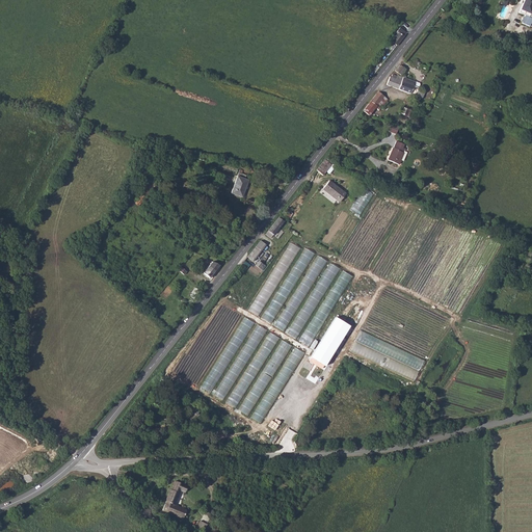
[(531,19),(528,18),(531,9),(531,5),(531,0),(524,0),(517,14),(524,16),(521,24),(528,27),(531,19)]
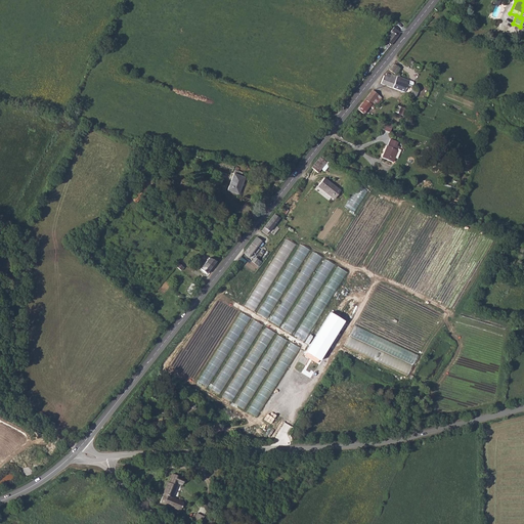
[(393,28),(390,32),(392,32),(386,40),(391,44),(401,32),(393,28)]
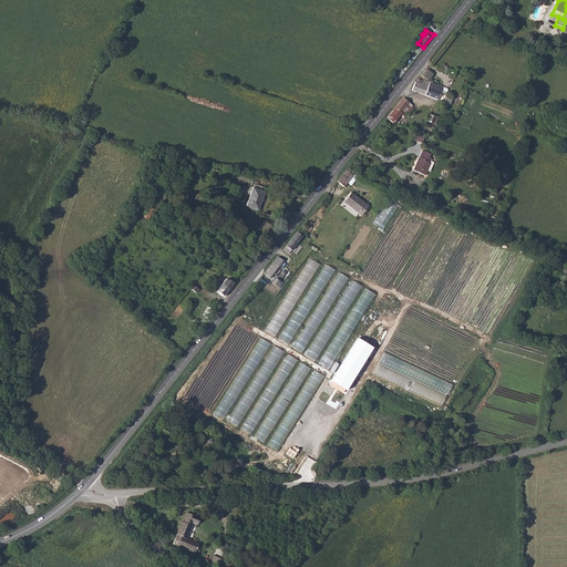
[(425,69),(421,74),(424,78),(428,79),(432,73),(425,69)]
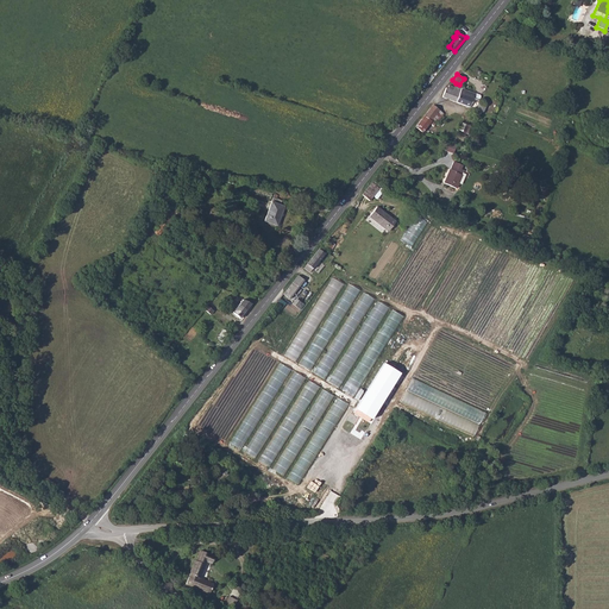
[(445,89),(443,96),(456,102),(462,88),(457,86),(450,83),(445,89)]
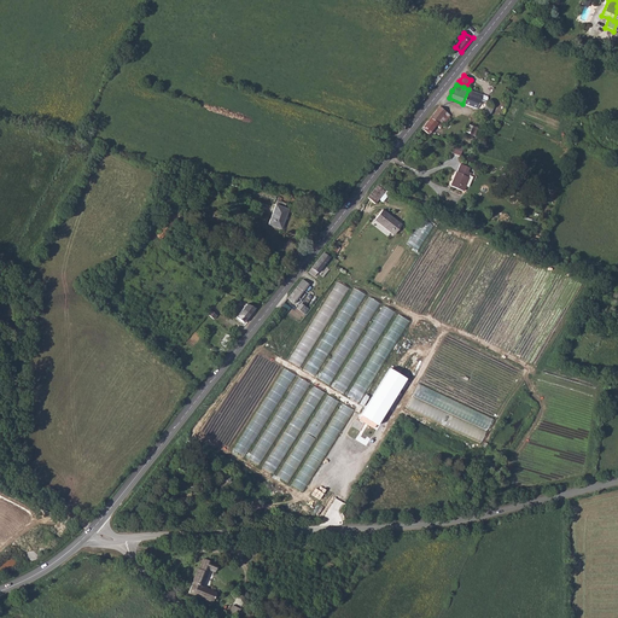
[(468,89),(462,104),(485,114),(488,108),(484,106),(487,100),(482,98),(482,95),(468,89)]
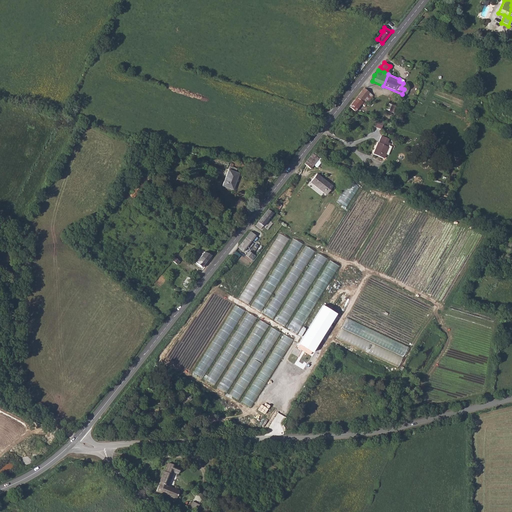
[(364,88),(357,97),(362,102),(369,93),(364,88)]
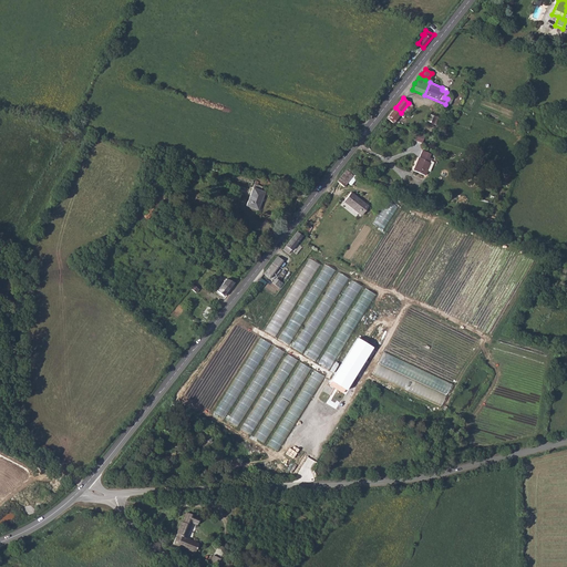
[(401,113),(400,114),(404,117),(413,105),(409,103),(401,113)]
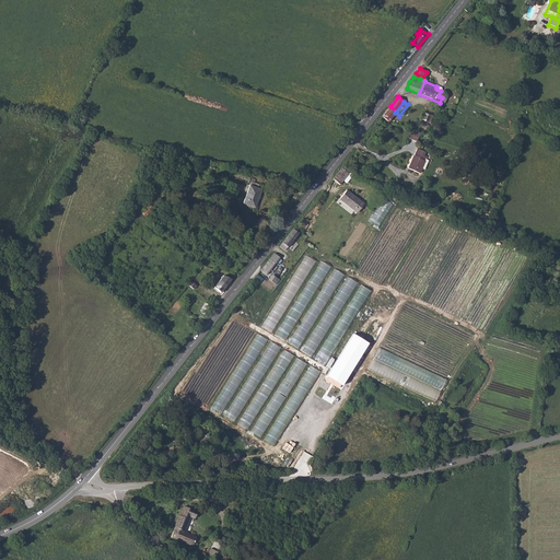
[(391,106),(382,117),(388,123),(395,113),(396,112),(391,106)]
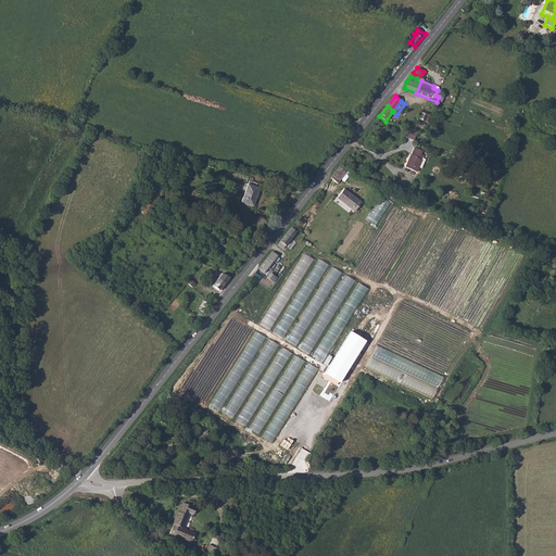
[(416,118),(415,122),(421,124),(422,121),(425,122),(427,115),(421,113),(418,119),(416,118)]
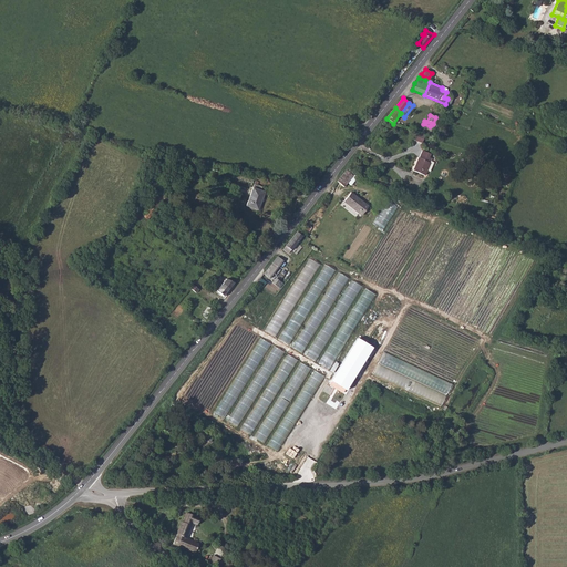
[(422,152),(414,171),(424,175),(425,171),(429,172),(433,163),(430,162),(430,160),(429,158),(430,155),(422,152)]
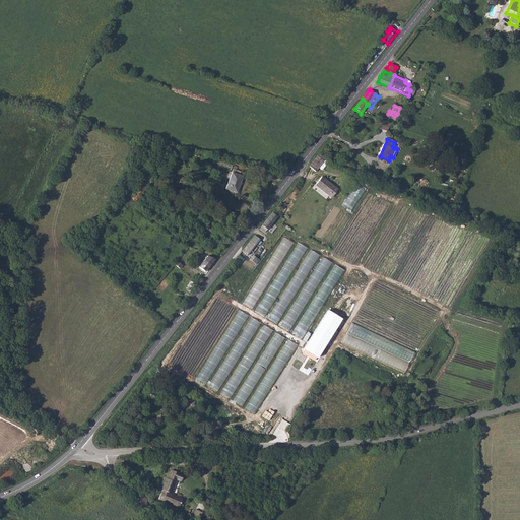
[(316,157),(309,167),(315,172),(323,161),(316,157)]
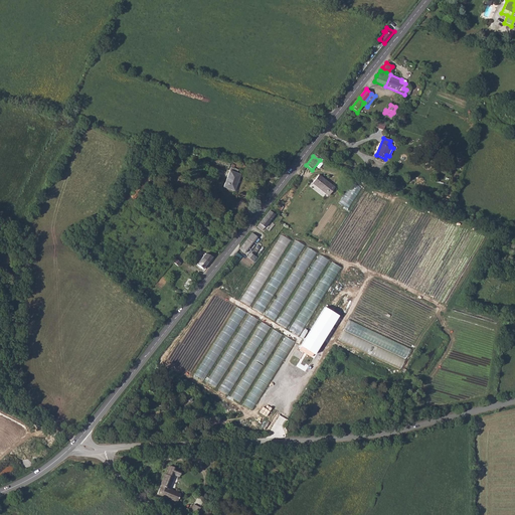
[(320,160),(312,170),(316,173),(325,161),(321,158),(320,160)]
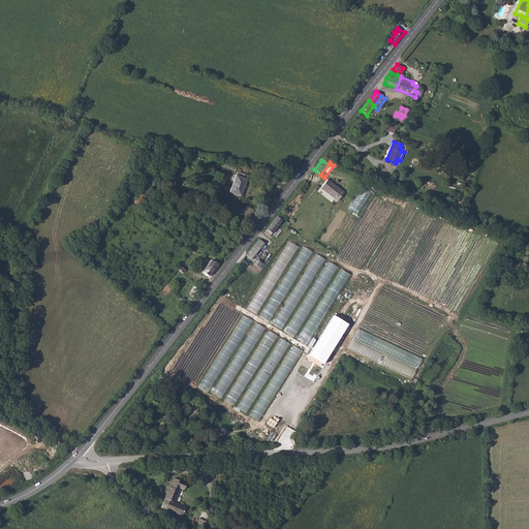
[(234,175),(228,191),(240,194),(245,178),(234,175)]
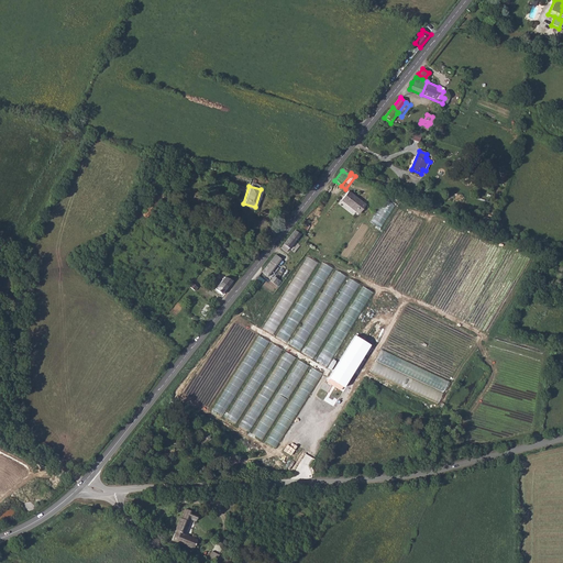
[(341,200),(359,213),(366,203),(349,191),(341,200)]
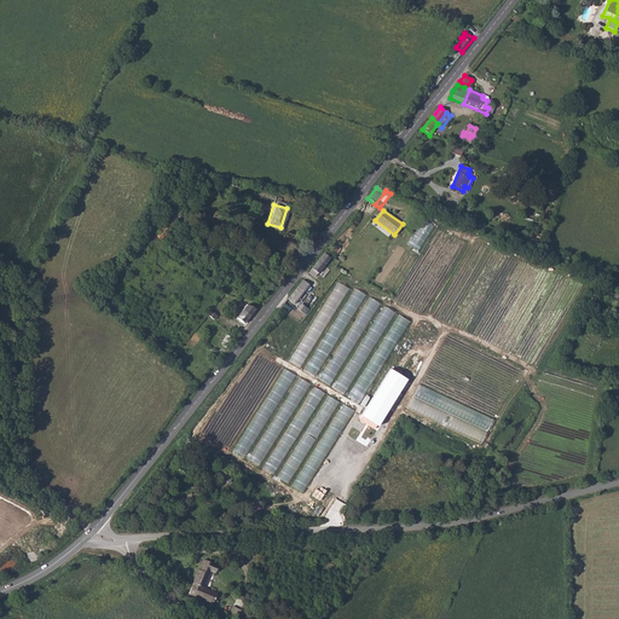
[(423,219),(408,243),(420,252),(435,226),(423,219)]
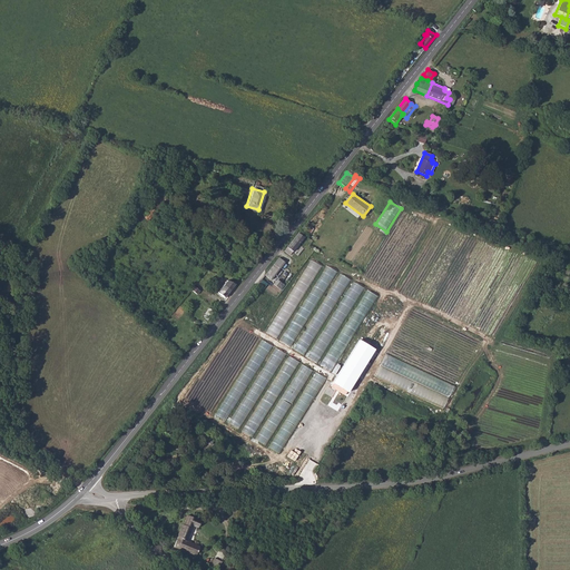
[(313,233),(323,214),(318,212),(308,231),(313,233)]
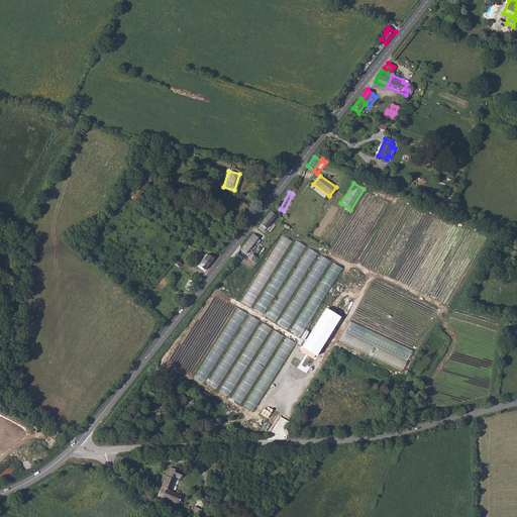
[(271,211),(257,227),(263,230),(276,215),(271,211)]
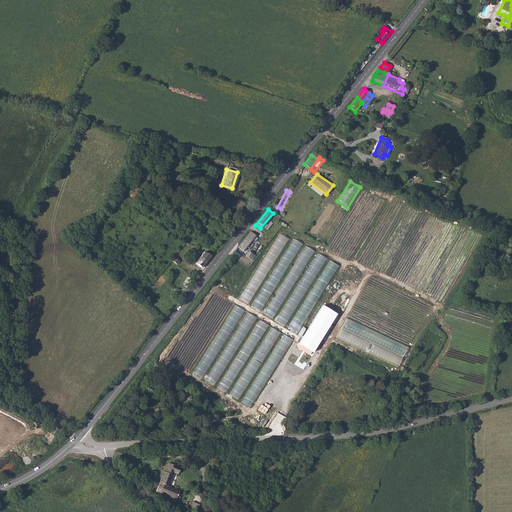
[(250,231),(238,247),(243,251),(255,235),(250,231)]
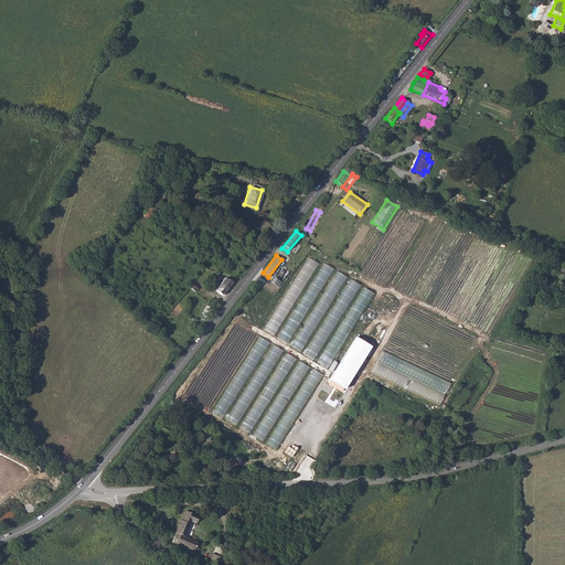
[(307,256),(266,330),(277,337),(318,263),(307,256)]
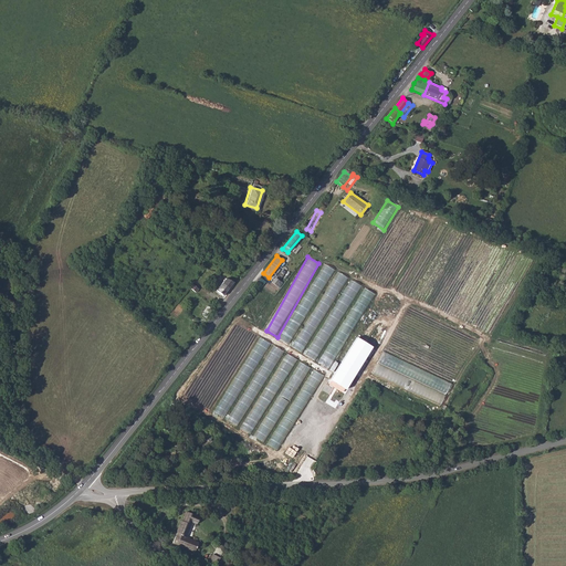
[(279,338),(290,345),(334,269),(324,262),(279,338)]
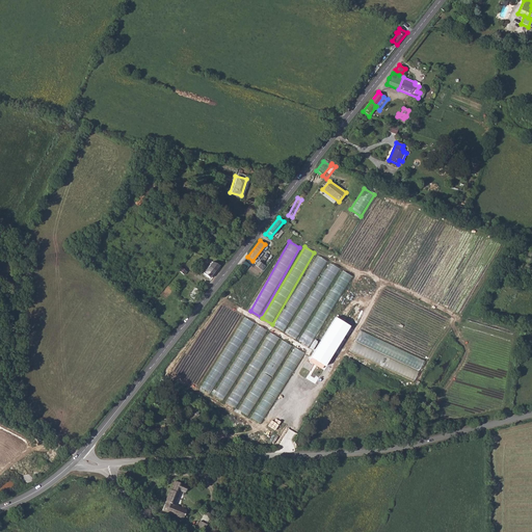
[(315,254),(276,327),(287,333),(325,259),(315,254)]
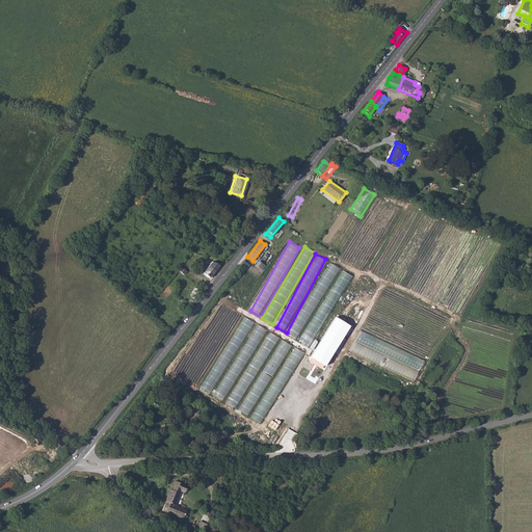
[(202,267),(200,270),(209,277),(219,265),(212,262),(206,258),(203,262),(207,265),(205,269),(202,267)]
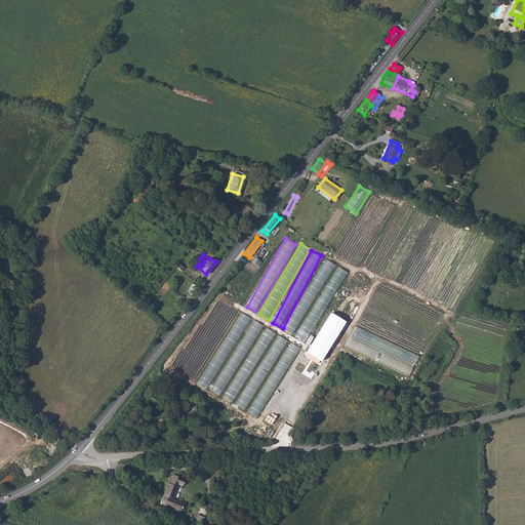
[(325,258),(284,329),(294,334),(334,264),(325,258)]
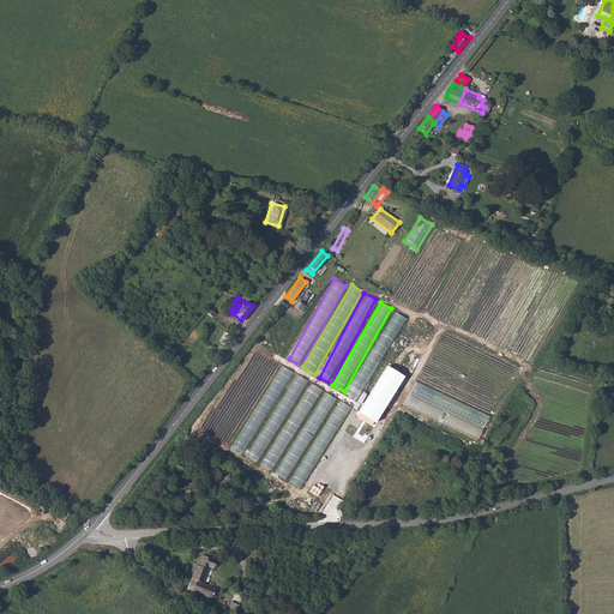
[(393,311),(348,395),(359,401),(405,317),(393,311)]
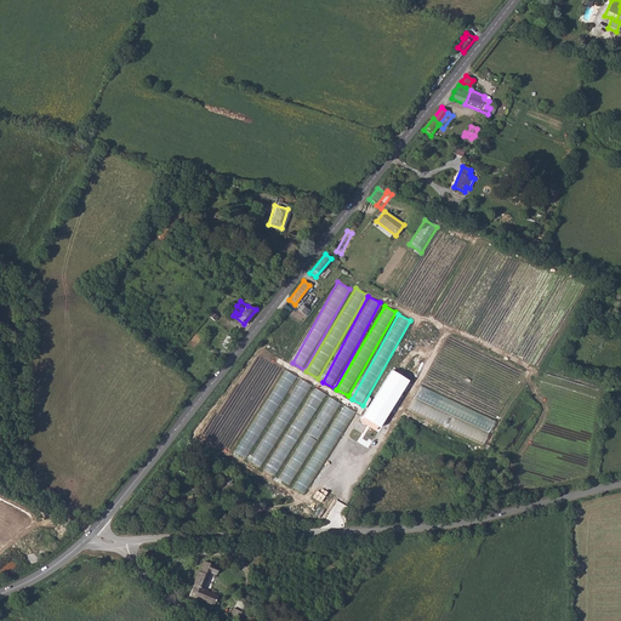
[(250,460),(295,375),(283,368),(238,454),(250,460)]
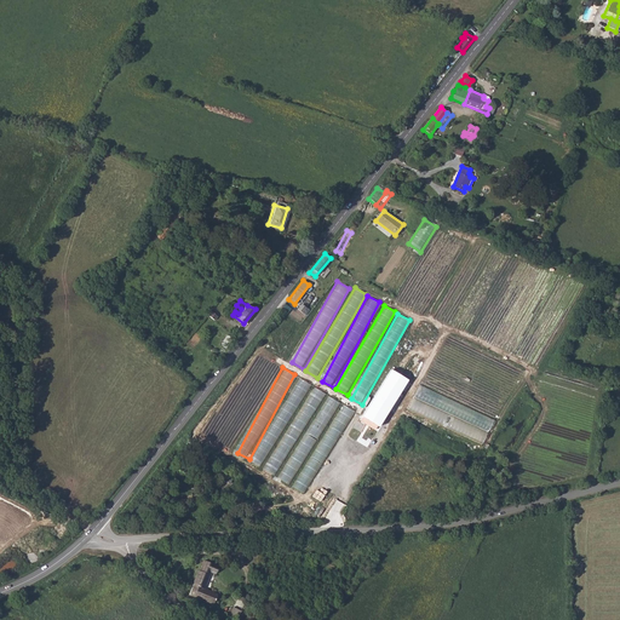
[(297,377),(252,461),(264,468),(309,383),(297,377)]
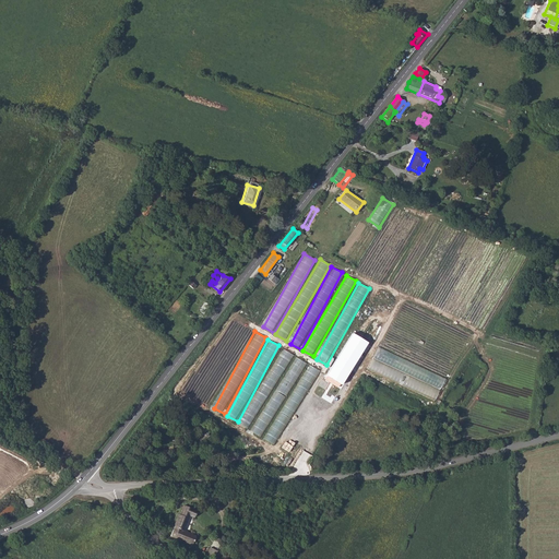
[(283,348),(238,423),(249,428),(294,355),(283,348)]
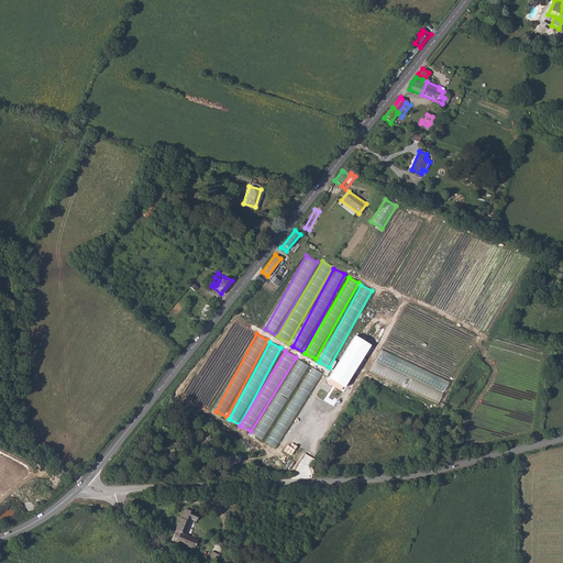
[(298,359),(253,433),(264,440),(308,365),(298,359)]
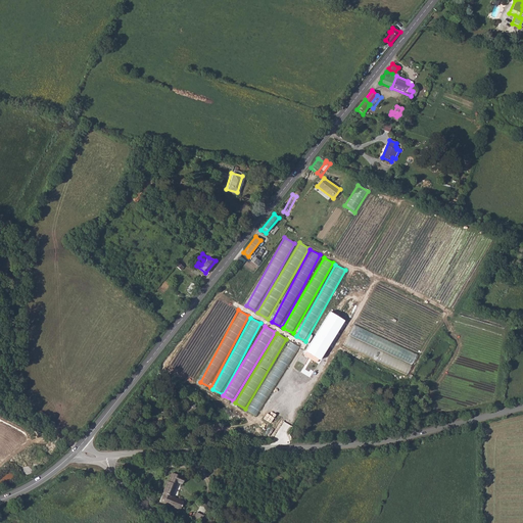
[(348,337),(344,347),(409,373),(413,363),(348,337)]
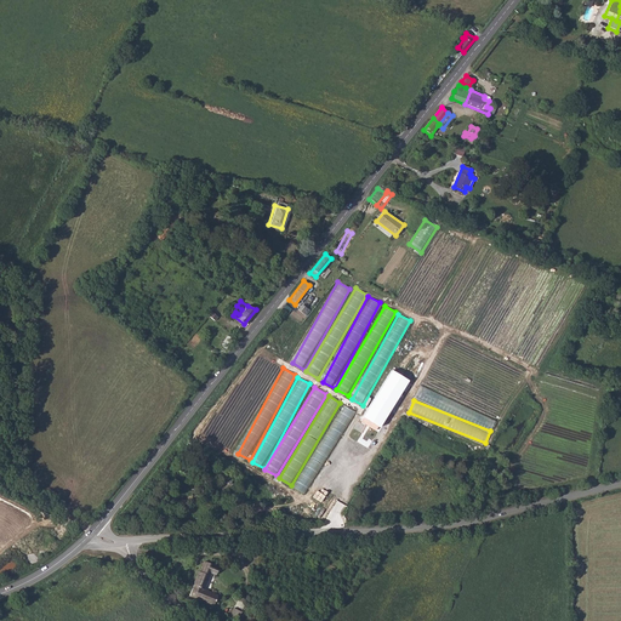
[(295,488),(307,495),(354,411),(342,404),(295,488)]
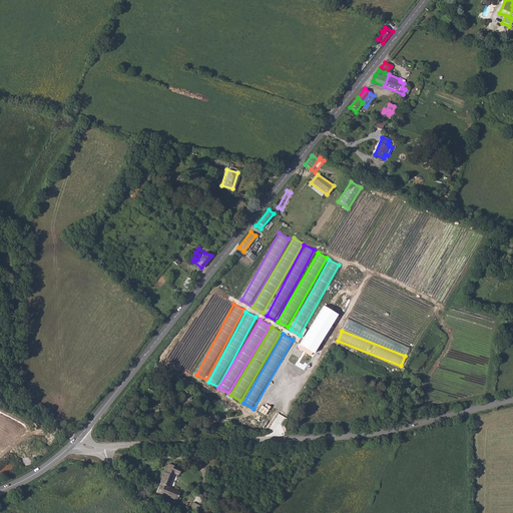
[(159,483),(155,491),(169,499),(168,501),(172,503),(178,493),(166,486),(169,482),(174,473),(178,475),(181,470),(170,464),(159,483)]
